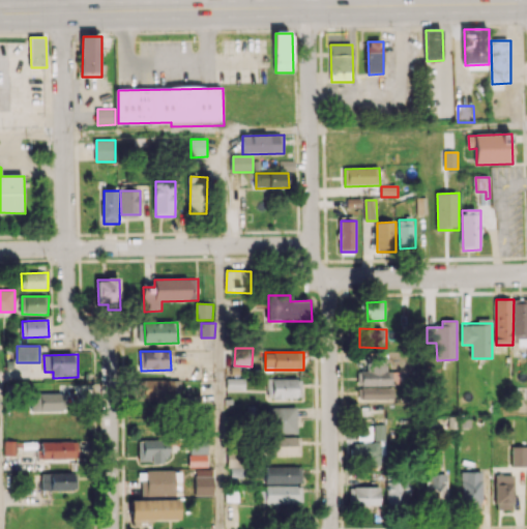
[(393,385),(393,372),(388,372),(388,360),(378,360),(378,365),(369,365),(369,372),(359,372),(359,386),(393,385)]
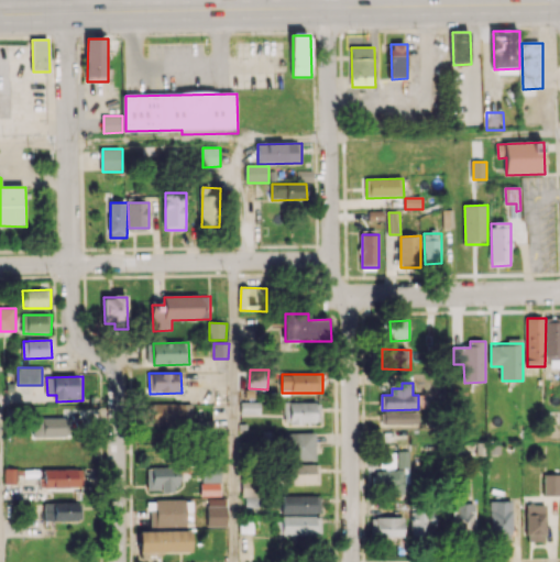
[(261,403),(242,403),(242,415),(262,415),(261,403)]
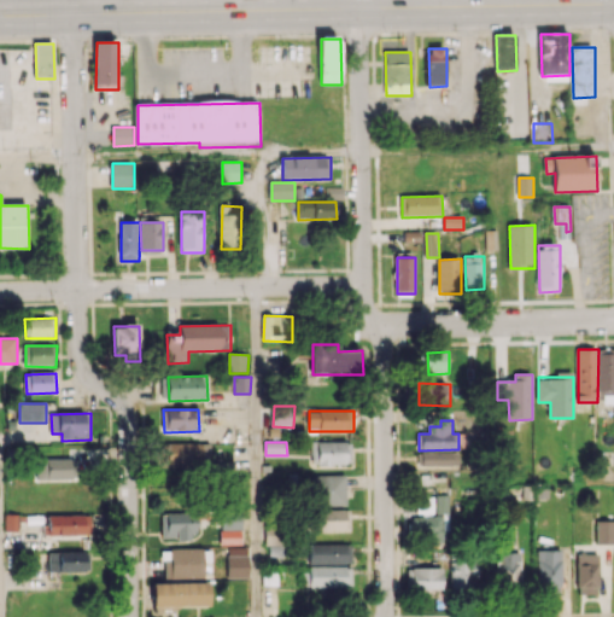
[(314,465),(352,465),(352,442),(314,442),(314,465)]
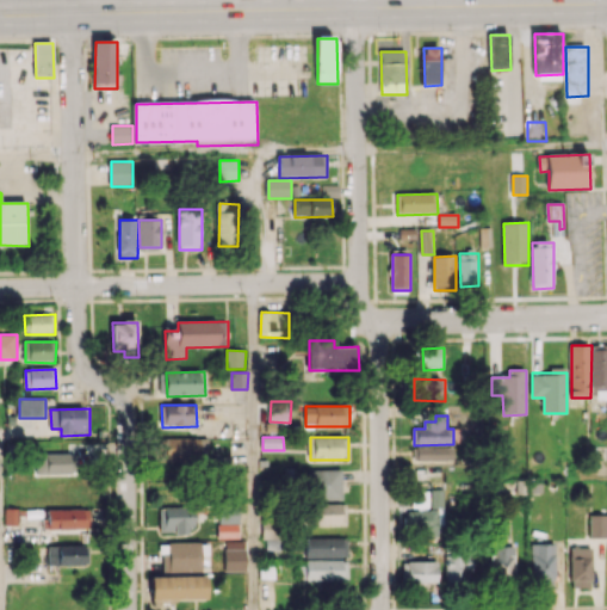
[(210,438),(161,438),(161,462),(210,461),(210,438)]
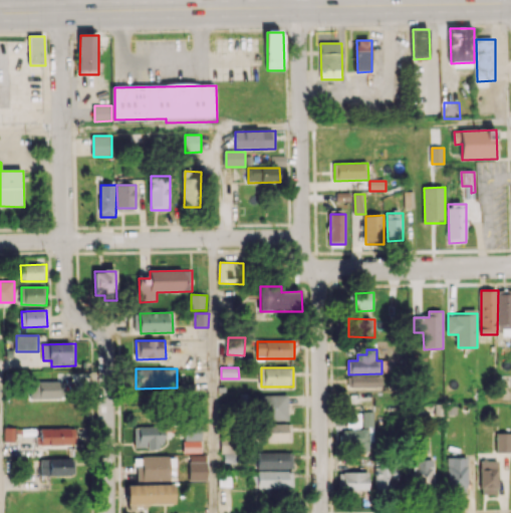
[(352,388),(385,389),(385,376),(352,376),(352,388)]
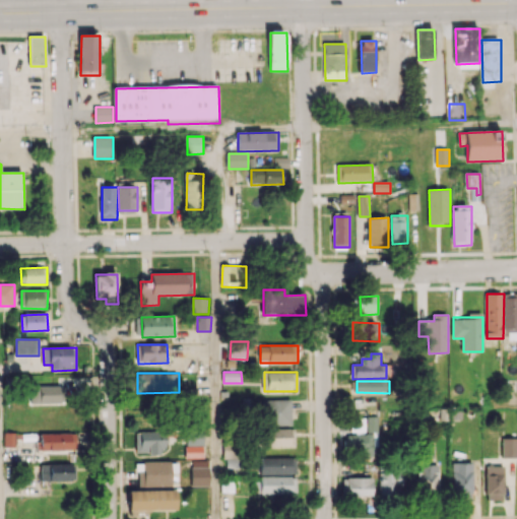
[(33,404),(67,403),(67,385),(31,386),(33,404)]
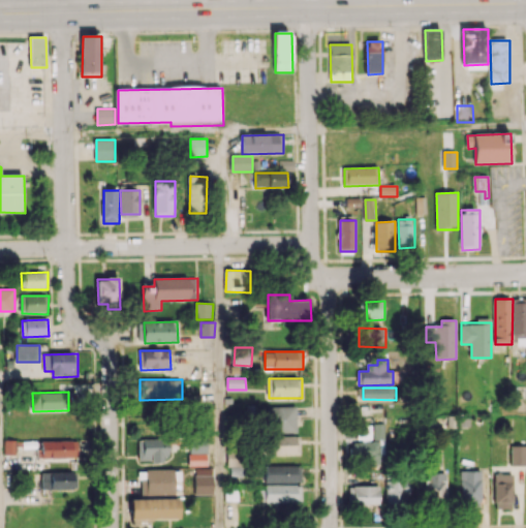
[(297,407),(270,407),(271,433),(298,433),(297,407)]
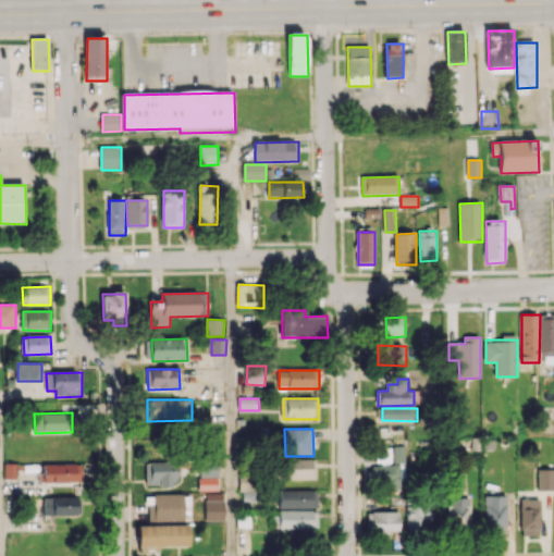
[(406,446),(395,446),(395,466),(374,466),(374,490),(402,489),(401,479),(407,479),(406,446)]
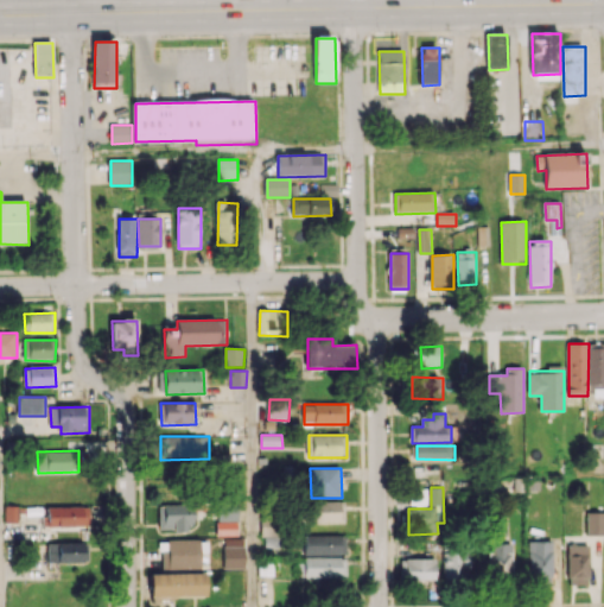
[(348,503),(311,503),(311,524),(348,523),(348,503)]
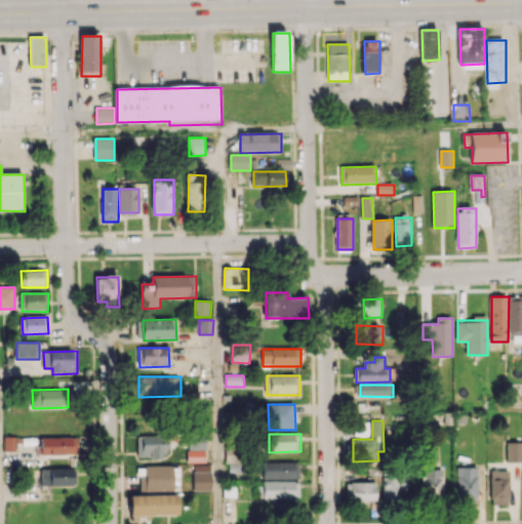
[(138,458),(166,458),(166,436),(138,437),(138,458)]
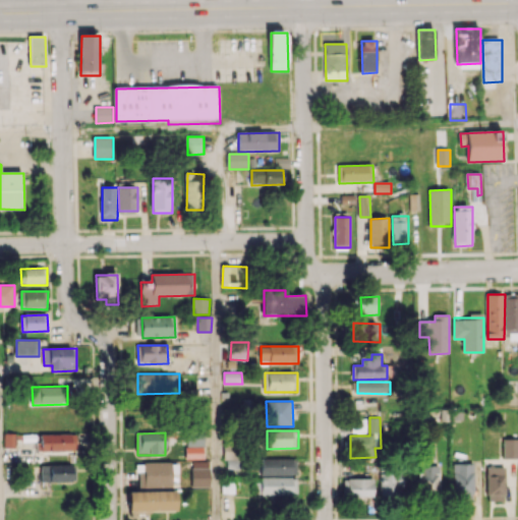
[(205,447),(206,434),(188,432),(188,447),(205,447)]
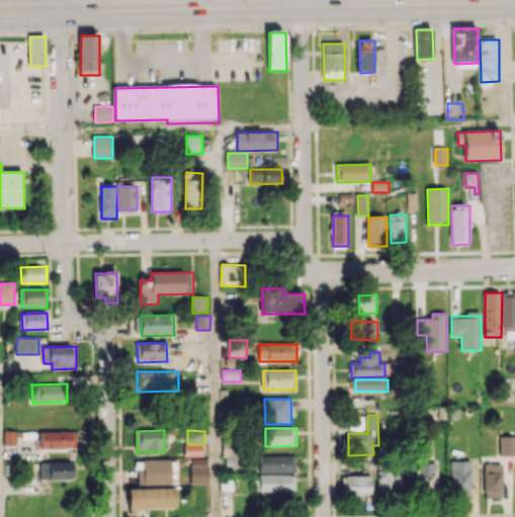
[(5,444),(21,445),(22,432),(6,431),(5,444)]
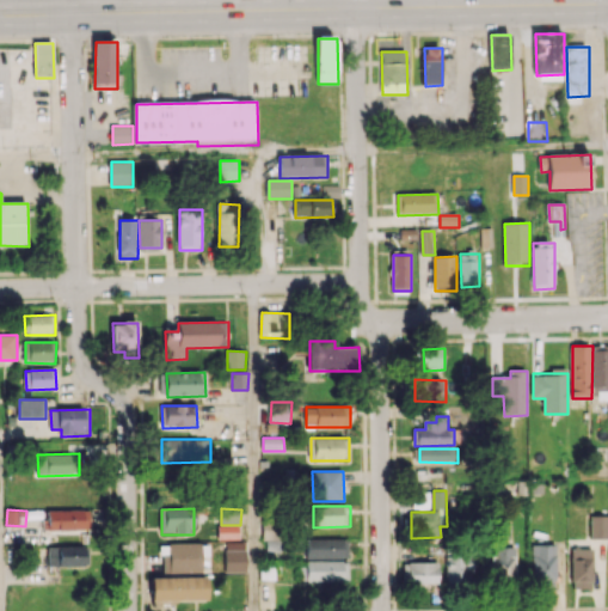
[(49,511),(50,531),(92,530),(91,509),(49,511)]
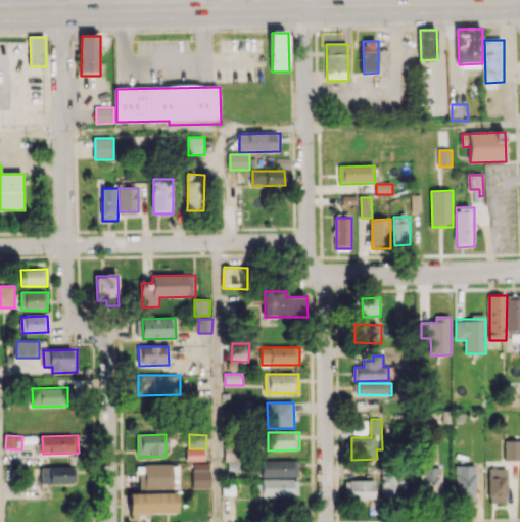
[(519,441),(507,441),(507,461),(519,461),(519,441)]
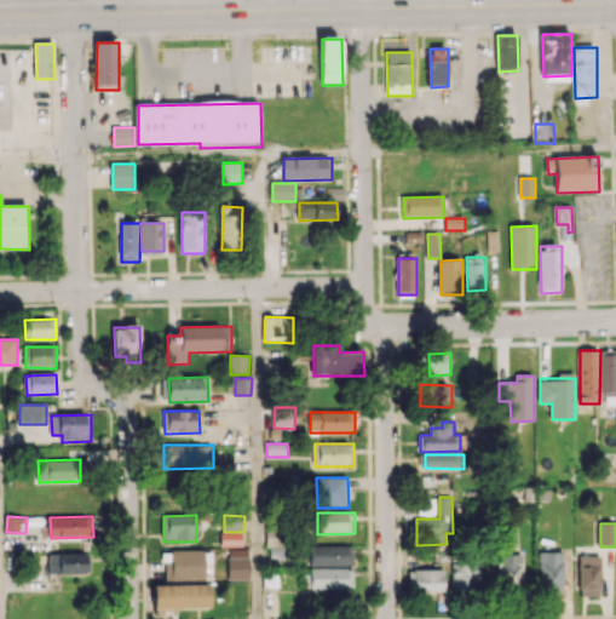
[(283,549),(283,531),(269,531),(268,548),(283,549)]
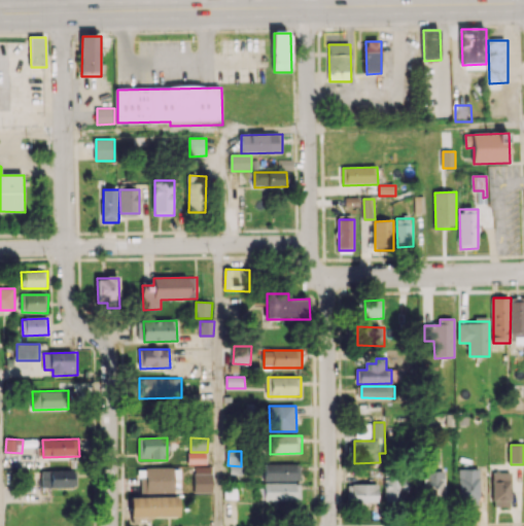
[(207,465),(207,453),(189,453),(189,465),(207,465)]
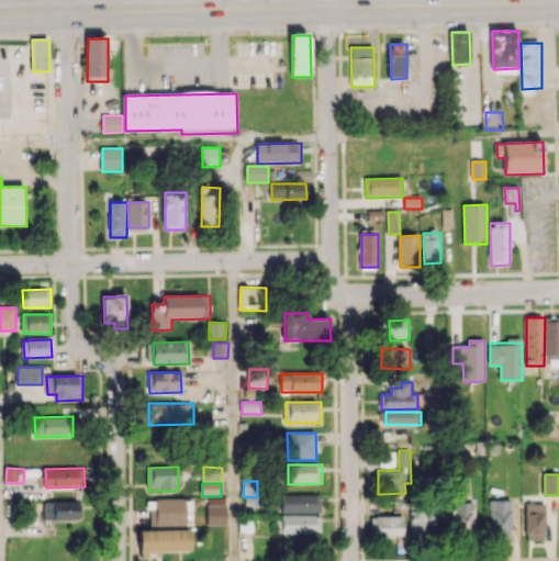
[(283,514),(321,513),(321,495),(282,495),(283,514)]
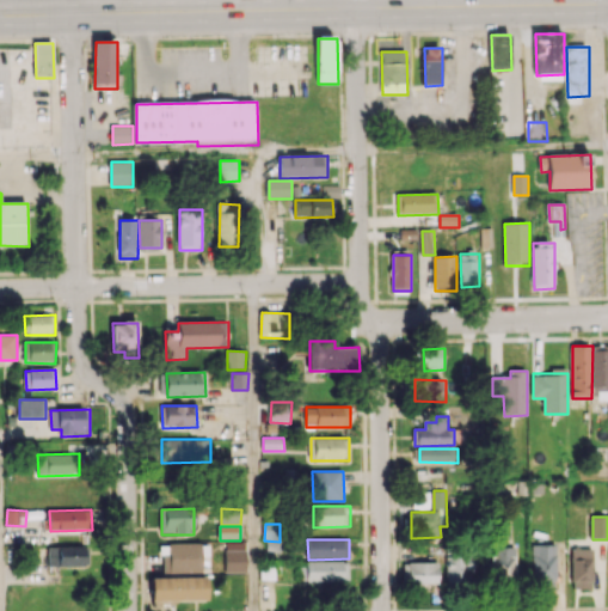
[(203,544),(164,545),(164,572),(203,572),(203,544)]
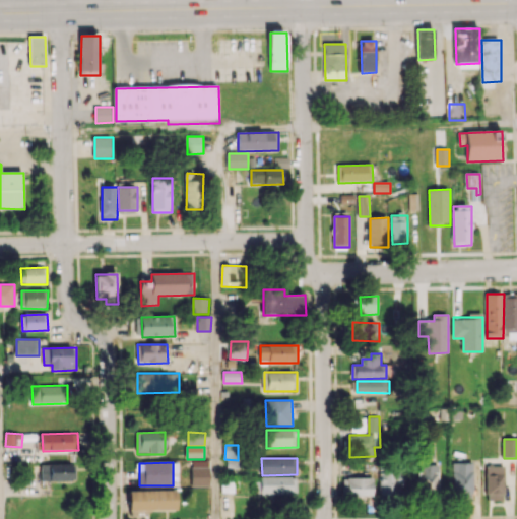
[(473,499),(474,463),(455,463),(454,498),(473,499)]
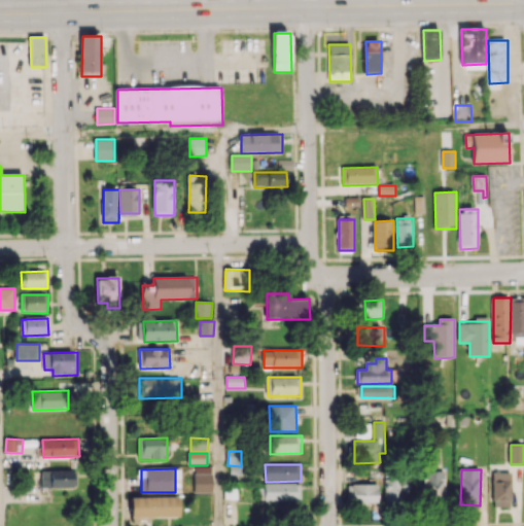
[(42,488),(77,489),(77,471),(43,470),(42,488)]
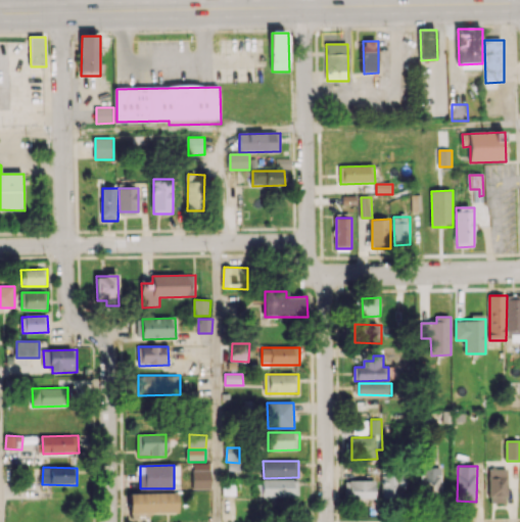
[(422,468),(422,496),(442,496),(442,468),(422,468)]
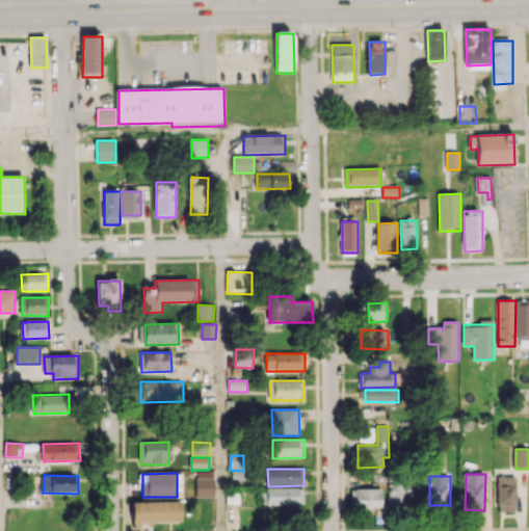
[(517,478),(499,478),(499,512),(518,511),(517,478)]
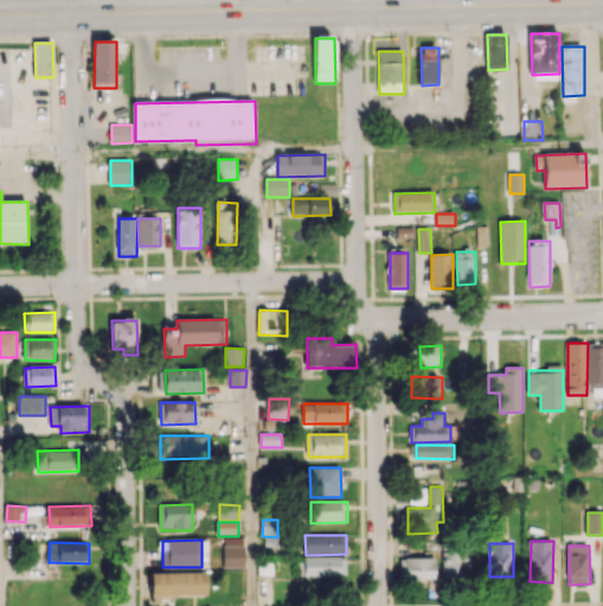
[(444,549),(444,580),(469,581),(470,549),(444,549)]
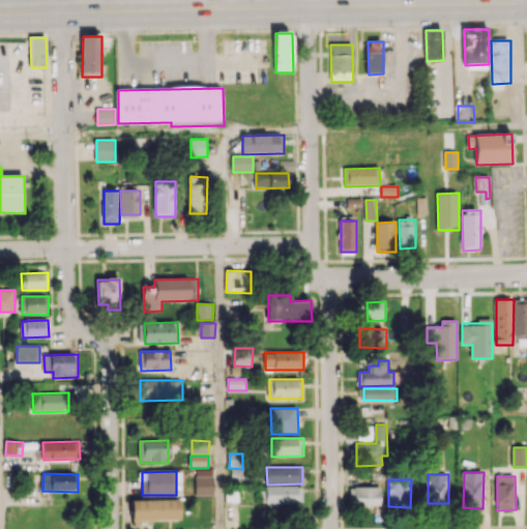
[(302,503),(302,486),(267,487),(267,504),(302,503)]
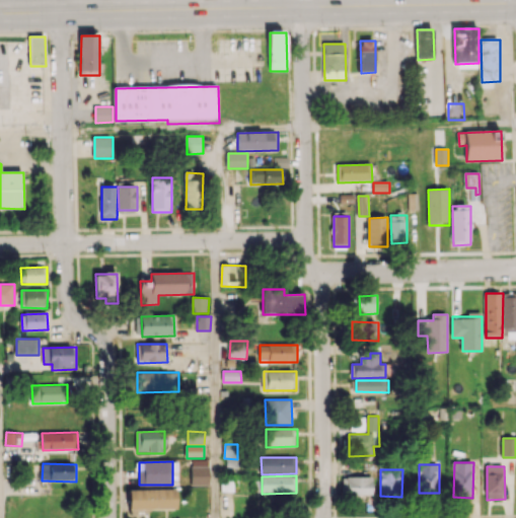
[(344,477),(345,496),(373,495),(373,477),(344,477)]
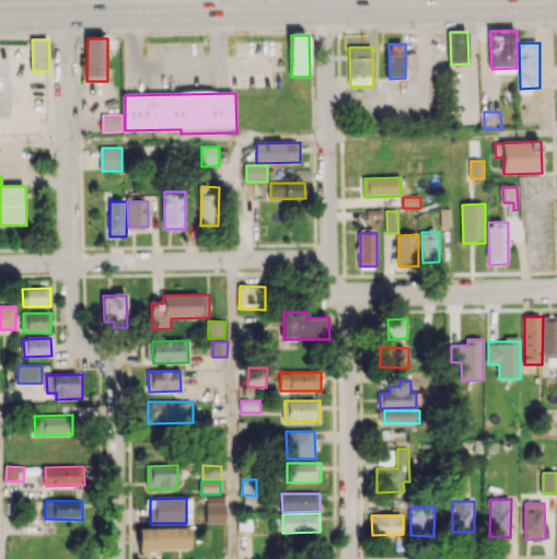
[(139,530),(140,550),(190,549),(190,528),(139,530)]
